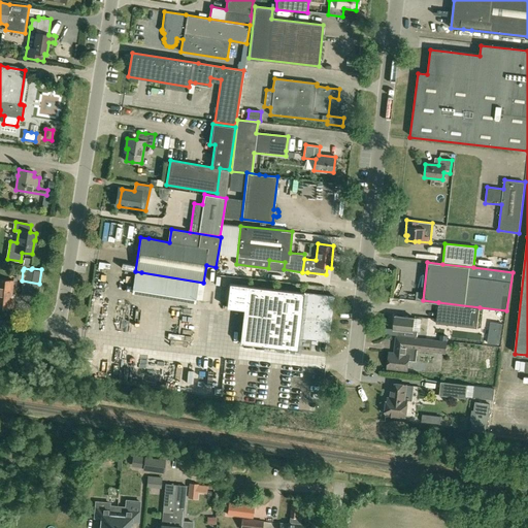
[(13,281),(7,279),(0,278),(0,306),(13,308),(14,294),(12,294),(13,281)]
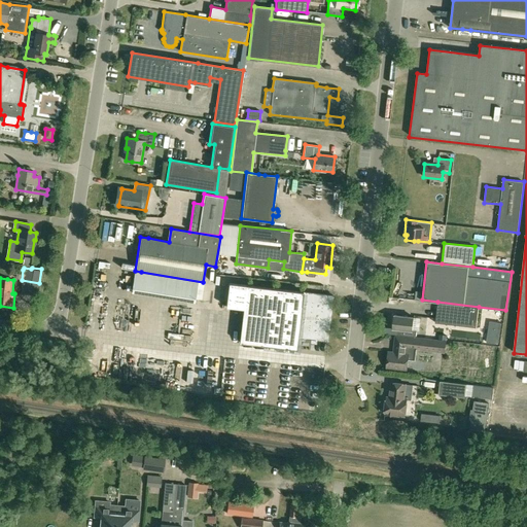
[(230,283),(226,307),(243,309),(240,342),(296,349),(297,338),(310,339),(317,340),(328,342),(334,295),(230,283)]
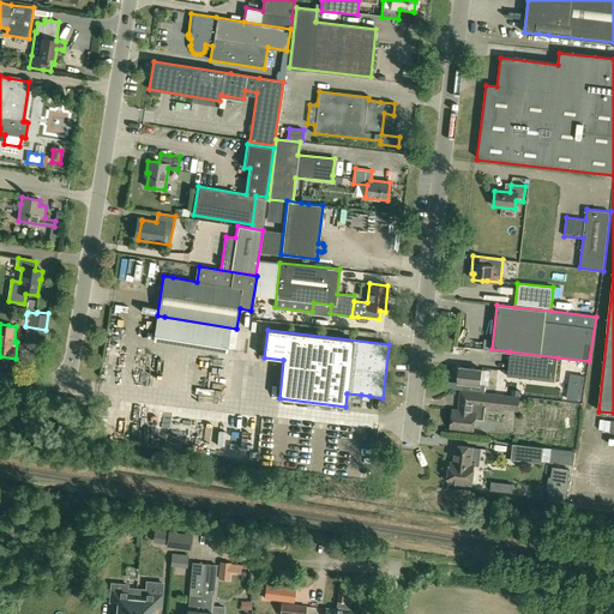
[(555,381),(558,357),(510,351),(506,375),(555,381)]
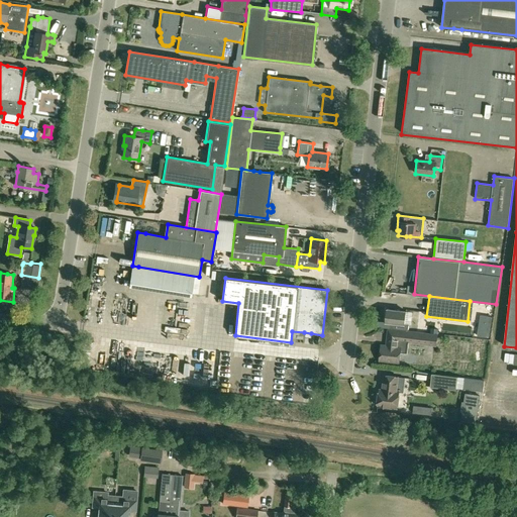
[(406,311),(391,309),(387,309),(385,322),(390,322),(390,328),(397,329),(408,330),(408,324),(404,323),(406,311)]
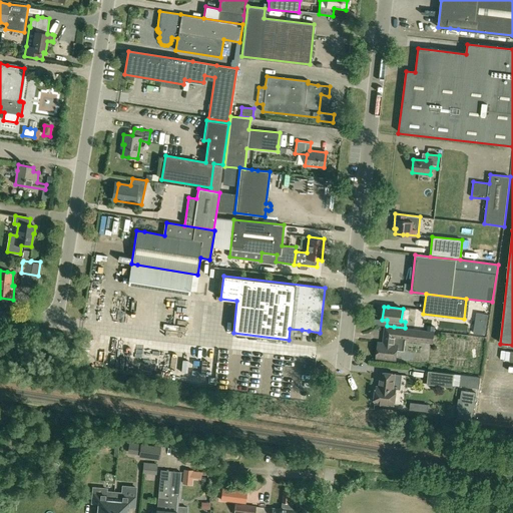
[(488,315),(477,313),(473,334),(484,336),(488,315)]
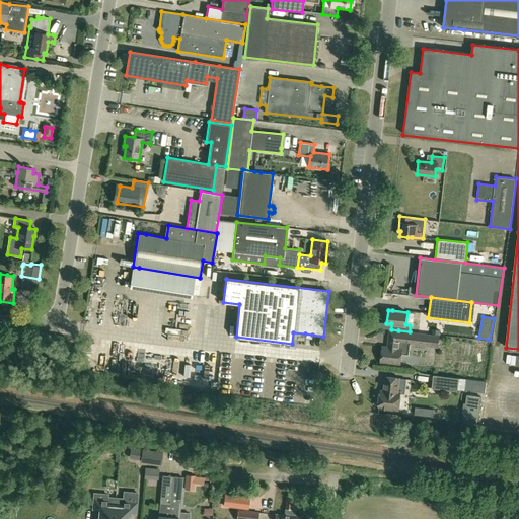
[(398,330),(391,329),(388,329),(386,347),(382,347),(380,362),(400,364),(401,355),(410,356),(411,344),(438,347),(439,335),(432,335),(410,331),(398,330)]
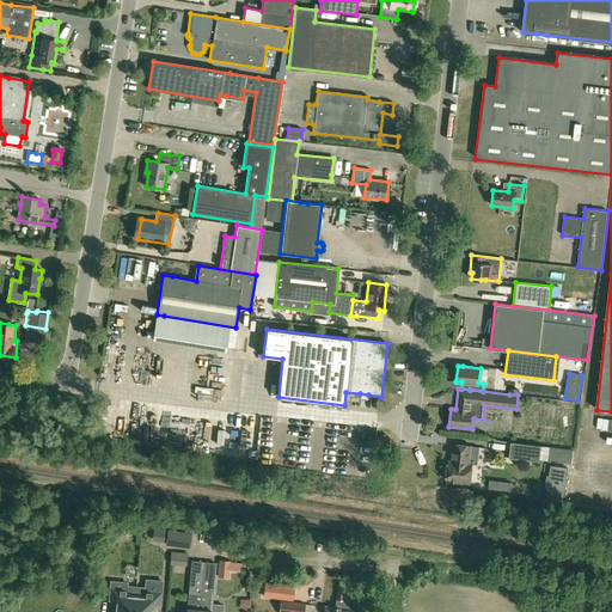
[(512,442),(509,458),(540,461),(540,459),(549,460),(550,447),(542,446),(512,442)]
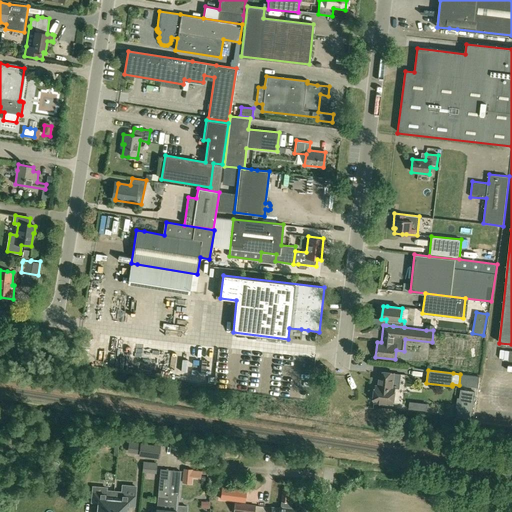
[(376,386),(374,401),(393,404),(395,389),(392,388),(393,373),(381,372),(379,386),(376,386)]
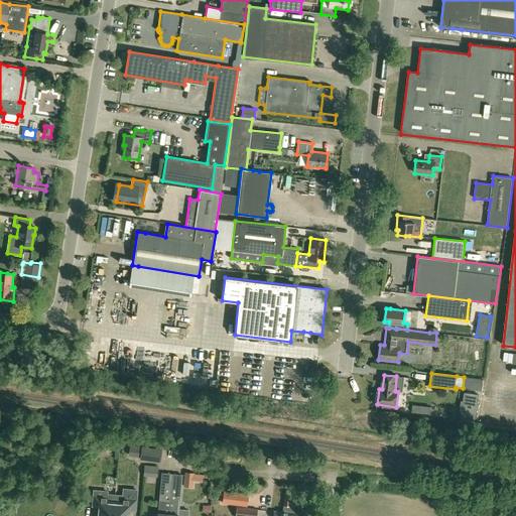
[(463,409),(461,420),(475,422),(479,395),(465,393),(464,401),(464,402),(466,402),(464,409),(463,409)]
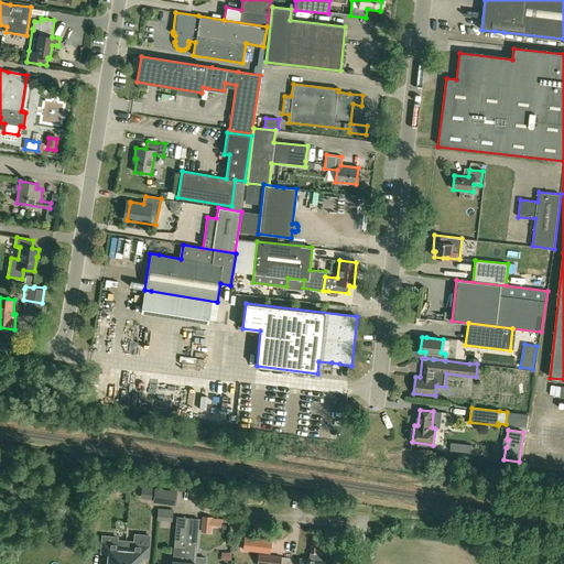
[(451,443),(449,451),(469,453),(470,445),(451,443)]
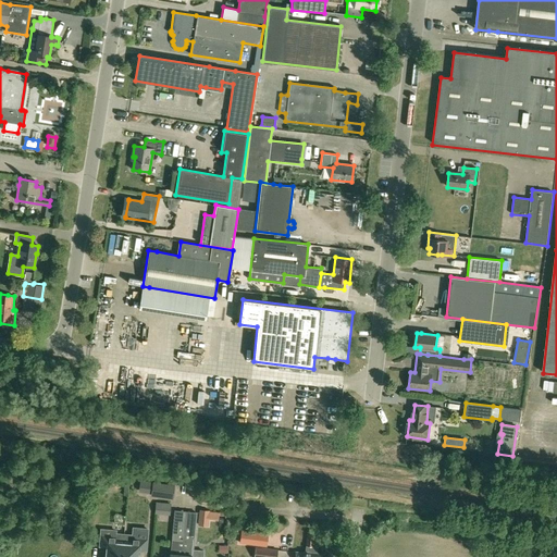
[(152,492),(152,495),(173,498),(175,485),(153,482),(152,492)]
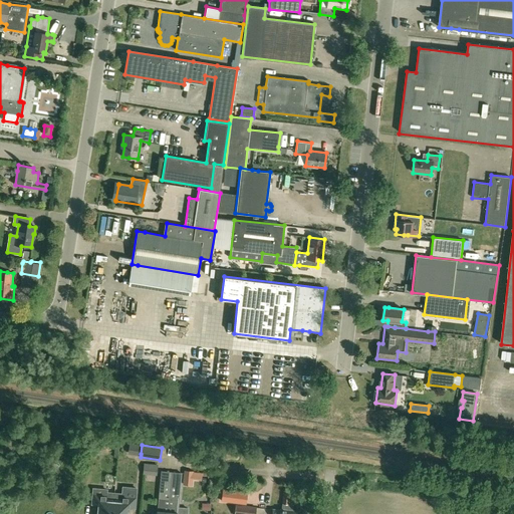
[(147,474),(161,475),(161,464),(147,463),(147,474)]
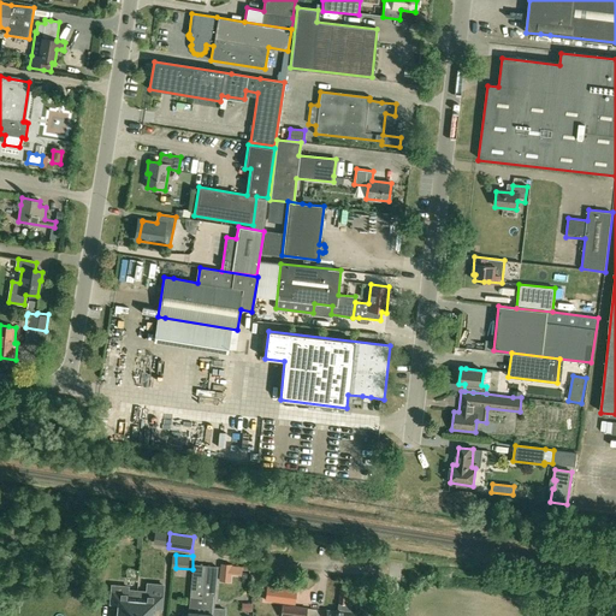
[(231,574),(231,566),(231,564),(220,563),(219,581),(230,582),(231,574)]
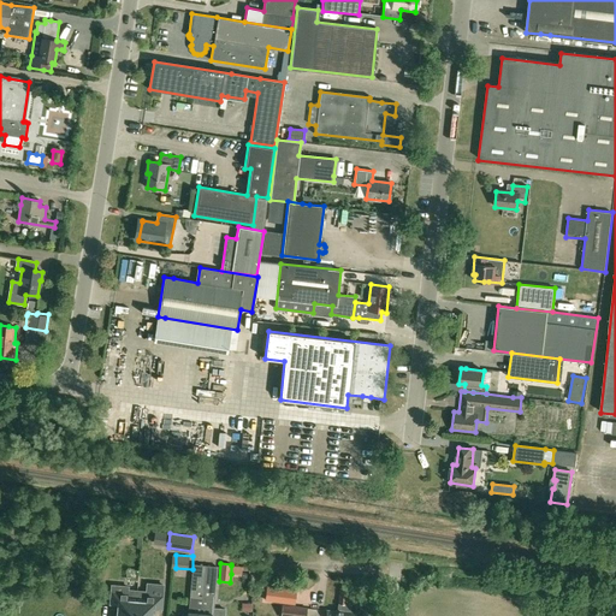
[(208,566),(193,564),(188,615),(200,615),(203,581),(207,582),(208,566)]
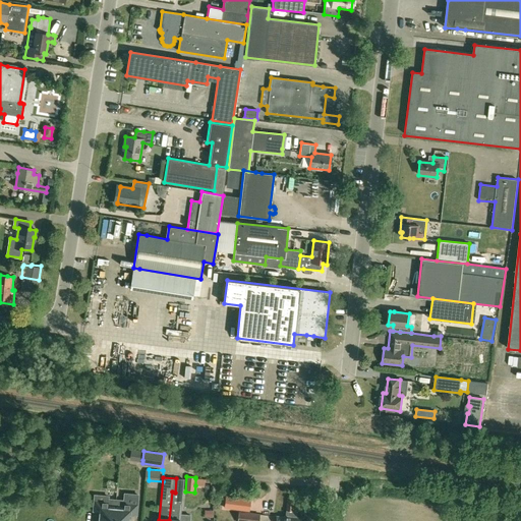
[(183,479),(176,478),(175,493),(172,491),(169,520),(189,520),(190,515),(180,514),(183,479)]
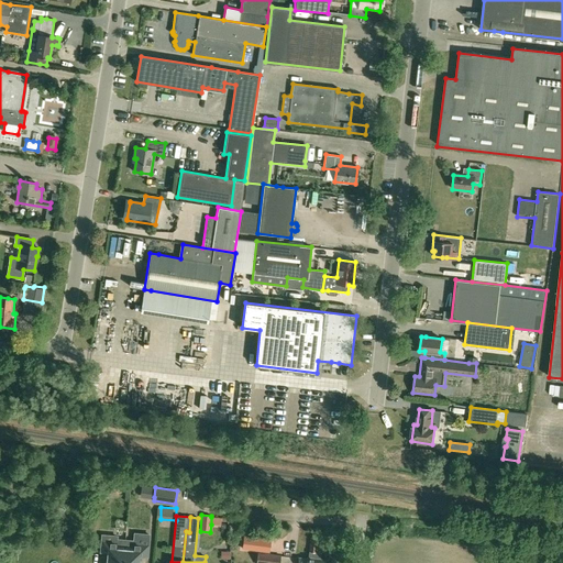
[(124,550),(122,562),(139,562),(140,555),(147,556),(150,536),(134,533),(134,534),(135,534),(135,538),(134,538),(133,551),(124,550)]
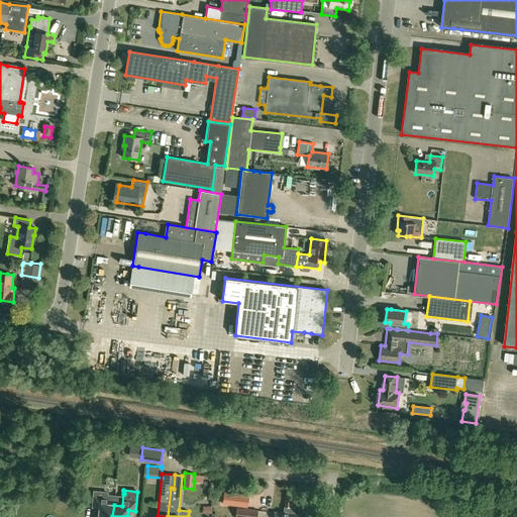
[(112,516),(114,505),(106,504),(107,493),(94,492),(93,507),(99,508),(98,516),(112,516)]
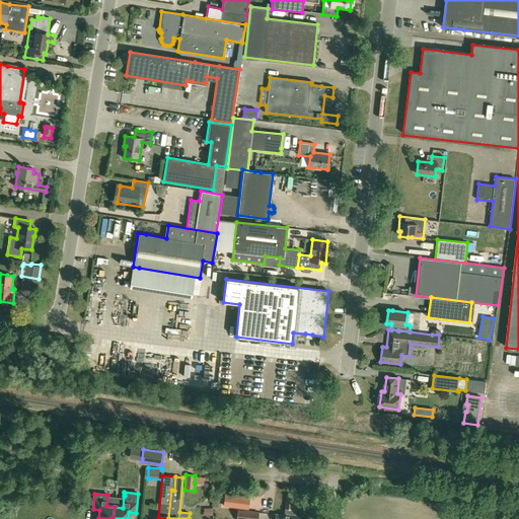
[(225,495),(223,506),(247,509),(248,498),(225,495)]
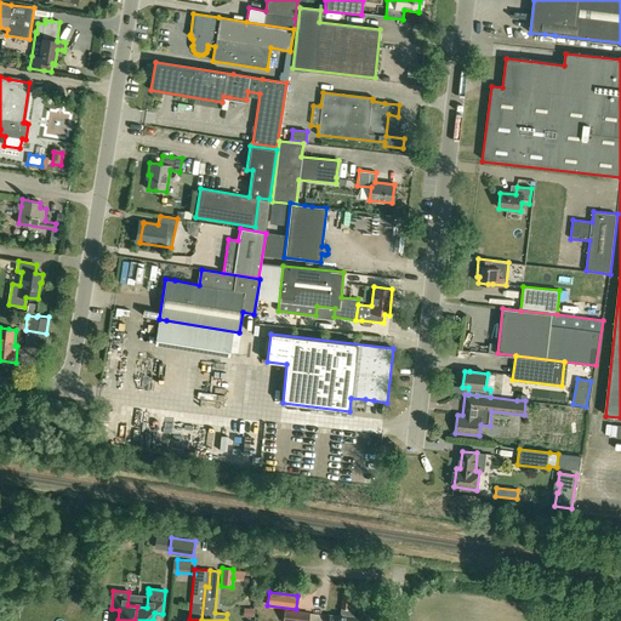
[(353,619),(354,610),(348,609),(351,594),(343,593),(341,609),(340,617),(329,615),(328,620),(358,620),(359,619),(353,619)]
